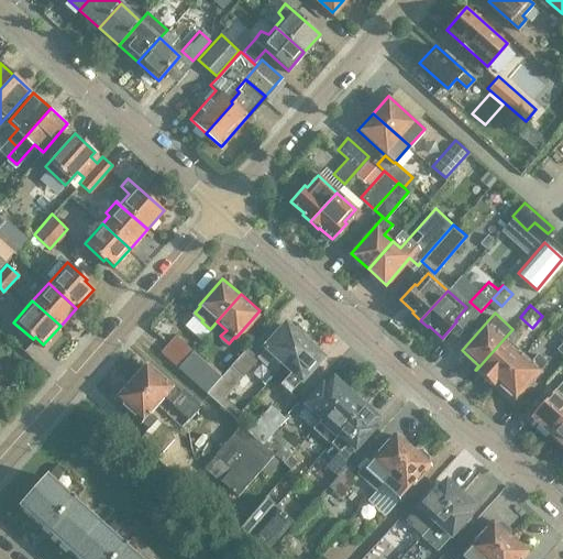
[(274,354),(283,363),(306,337),(287,320),(264,346),(265,347),(256,355),(266,364),(274,354)]
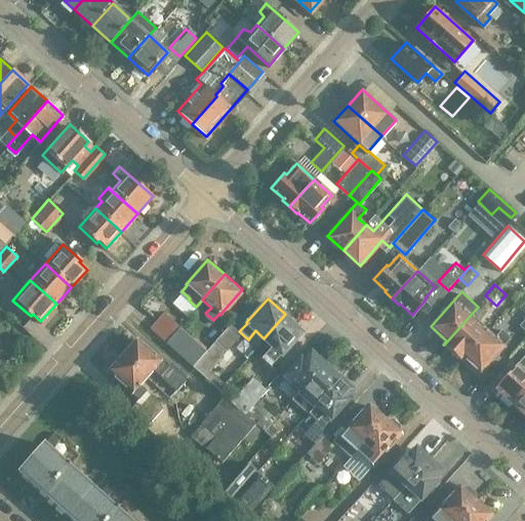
[(478,307),(444,345),(459,359),(486,330),(477,322),(484,313),(478,307)]
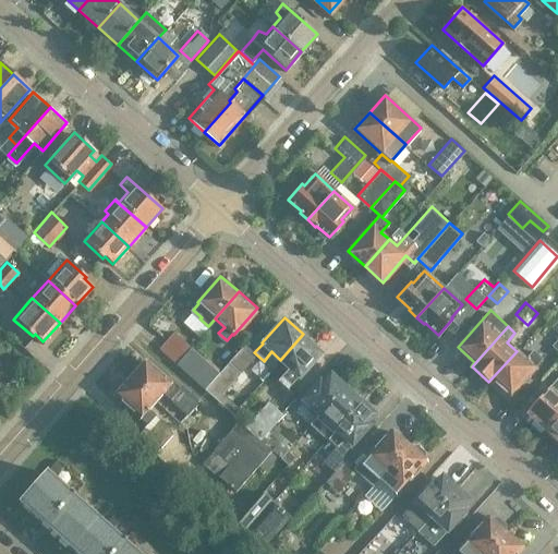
[(158,347),(177,362),(191,346),(192,345),(174,329),(158,347)]
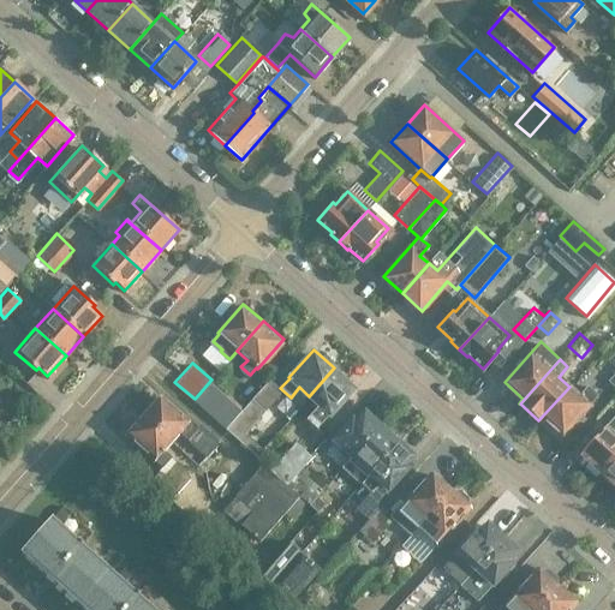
[(354,386),(334,368),(309,396),(318,405),(310,414),(320,424),(330,412),(332,412),(354,386)]
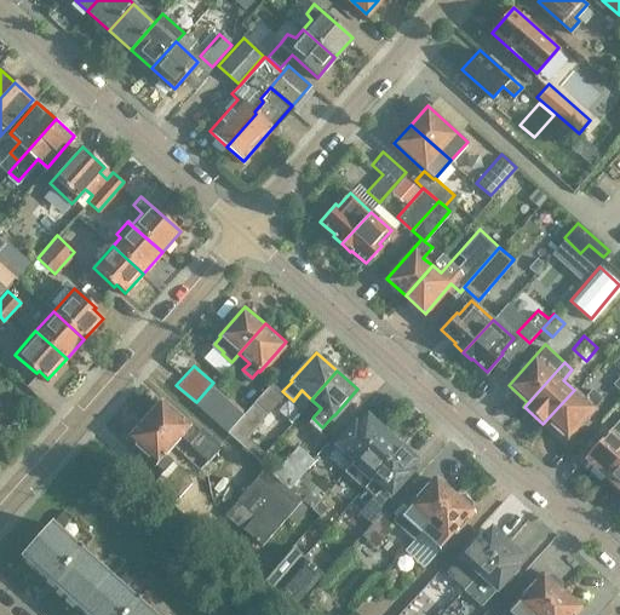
[(228,397),(212,384),(196,402),(227,430),(253,401),(251,398),(242,407),(229,395),(228,397)]
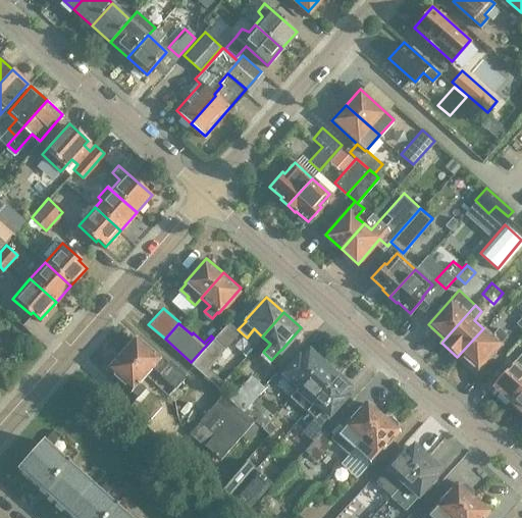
[(483,328),(457,357),(458,358),(461,354),(477,368),(508,334),(499,326),(490,335),(483,328)]
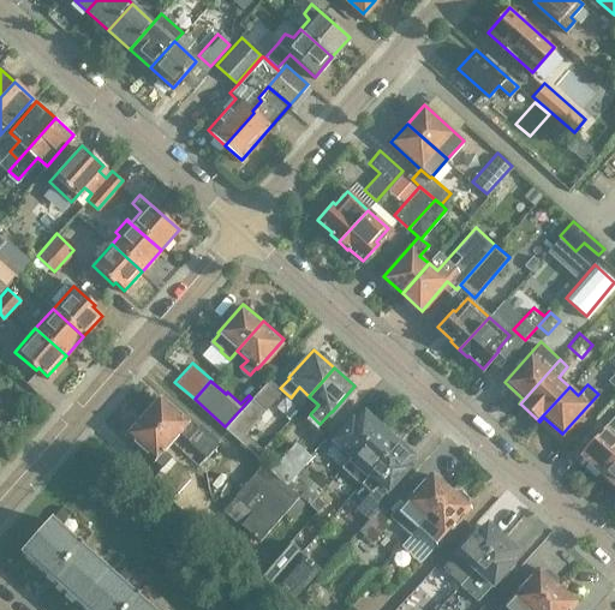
[(159,396),(142,414),(171,441),(178,432),(186,440),(187,438),(206,456),(218,443),(218,438),(199,423),(196,428),(159,396)]
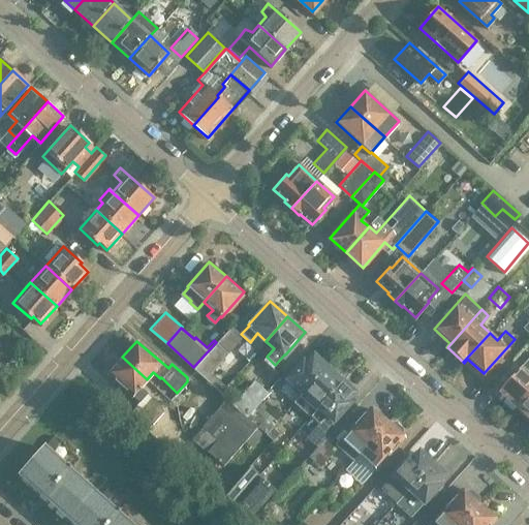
[(216,342),(193,367),(232,402),(247,415),(260,401),(269,392),(254,378),(239,395),(226,383),(225,384),(211,371),(227,352),(216,342)]
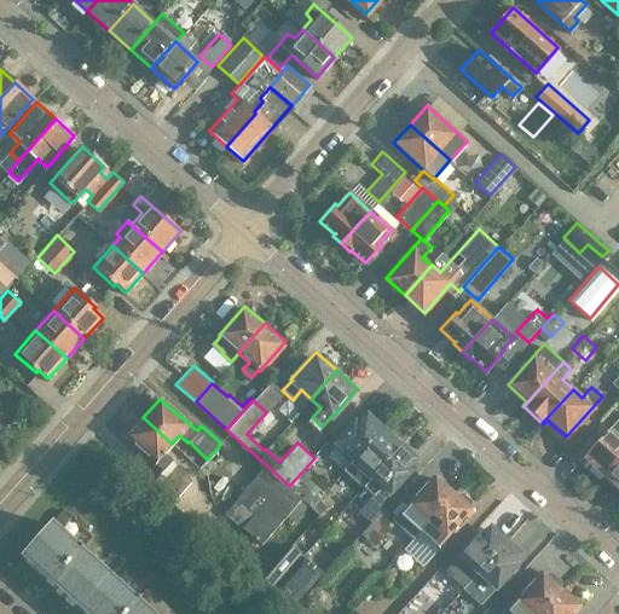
[(336,444),(354,459),(382,429),(366,415),(357,424),(354,422),(336,444)]
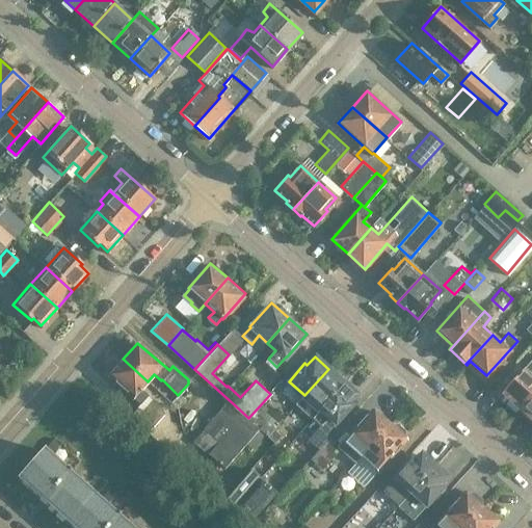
[(148,381),(123,359),(108,375),(139,403),(131,414),(149,430),(164,413),(163,410),(140,390),(148,381)]
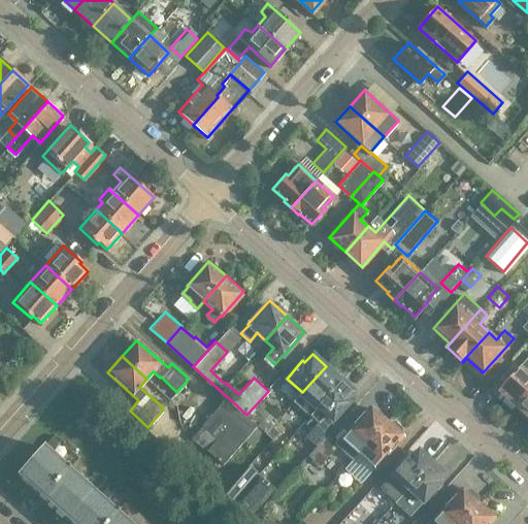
[(498,390),(517,406),(527,393),(527,357),(526,360),(525,360),(498,390)]
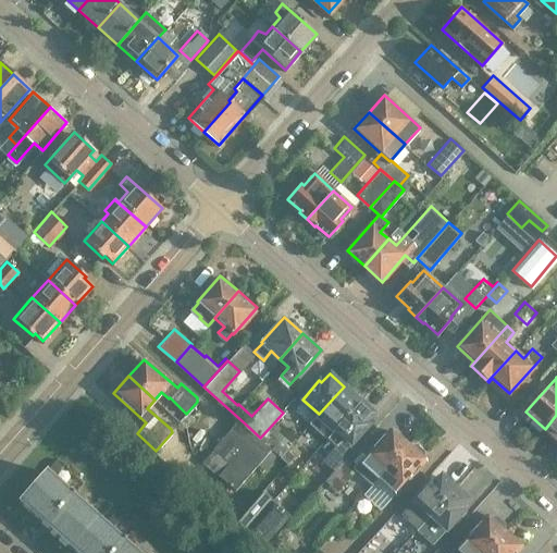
[(327,437),(359,401),(361,400),(349,388),(347,390),(344,386),(319,414),(311,422),(326,438),(327,437)]
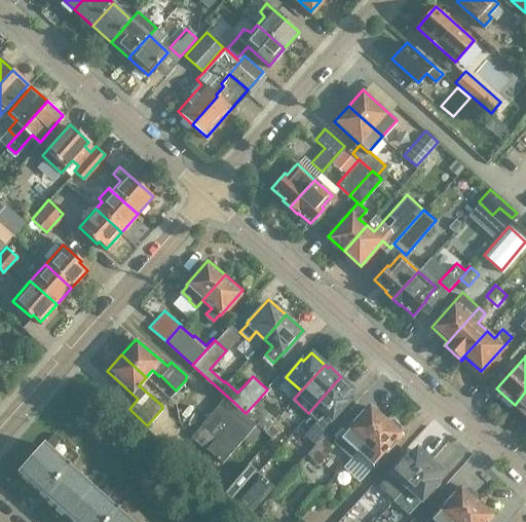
[(352,389),(339,378),(309,412),(316,418),(303,433),(314,443),(326,431),(327,430),(324,426),(347,400),(344,398),(352,389)]
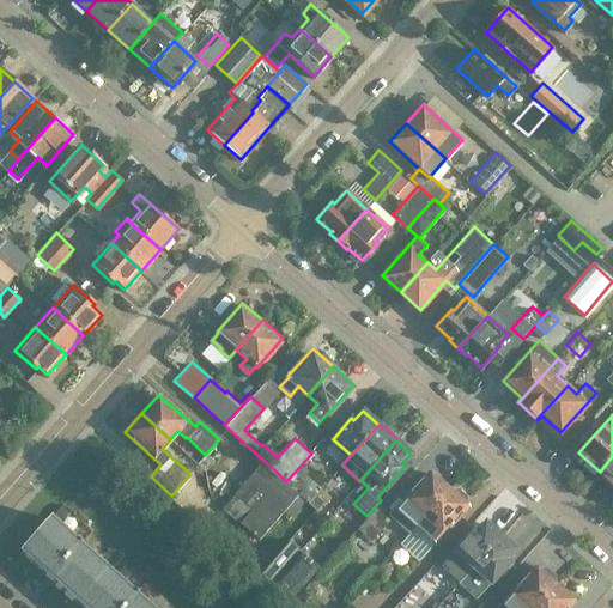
[(612,456),(600,472),(612,482),(612,456)]
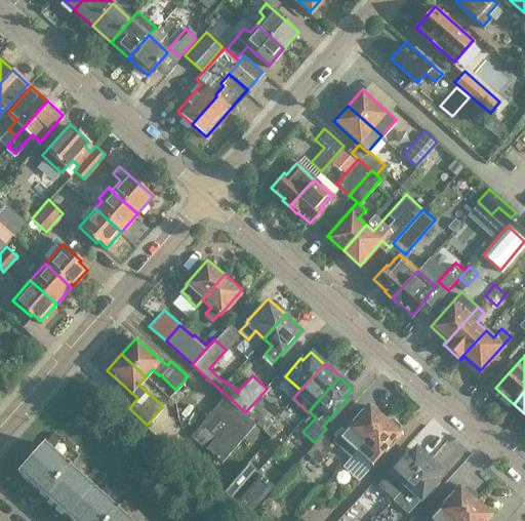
[(231,399),(230,400),(225,395),(199,424),(231,451),(245,434),(256,422),(245,412),(231,399)]
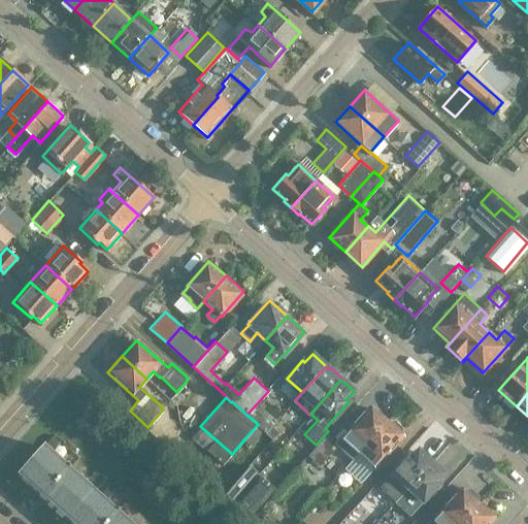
[(274,414),(260,400),(246,415),(258,424),(271,436),(274,433),(283,424),(273,416),(274,414)]
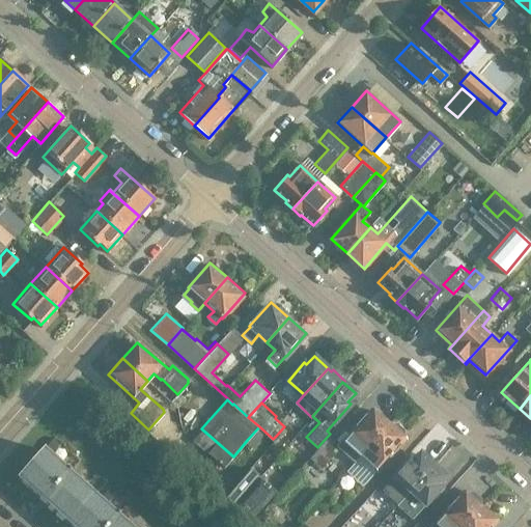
[(359,441),(366,448),(388,423),(371,409),(344,440),(353,448),(359,441)]
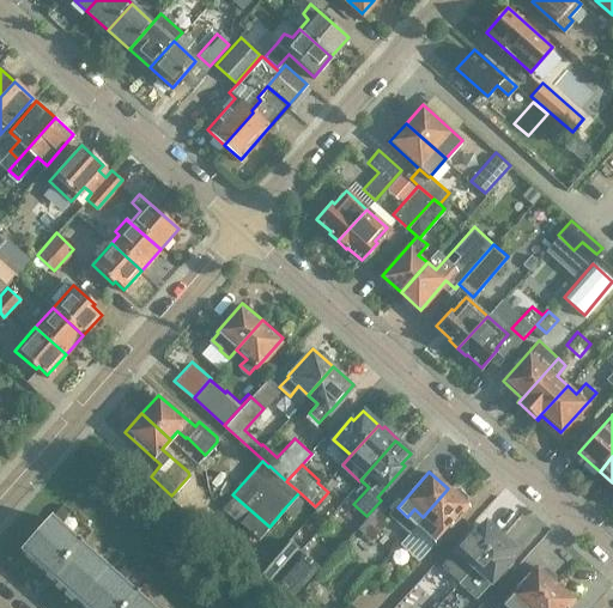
[(448,488),(423,517),(416,524),(435,541),(467,506),(448,488)]
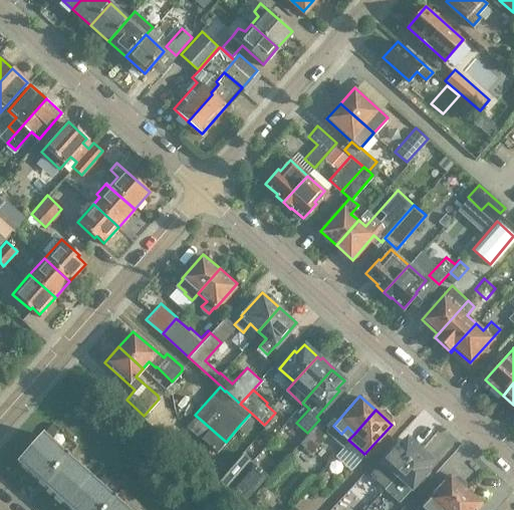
[(226,442),(195,415),(186,425),(200,438),(201,437),(217,451),(226,442)]
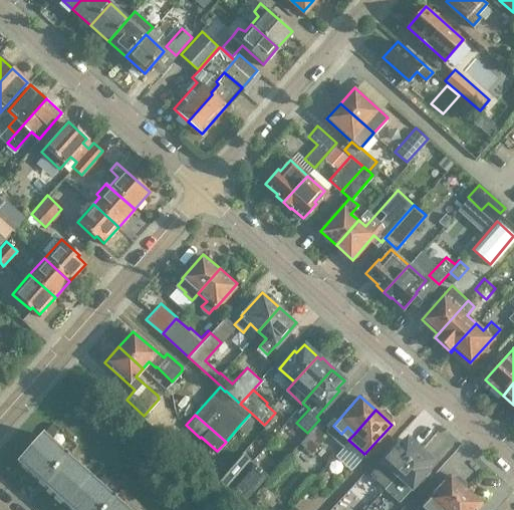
[(318,421),(307,433),(299,443),(311,453),(330,432),(318,421)]
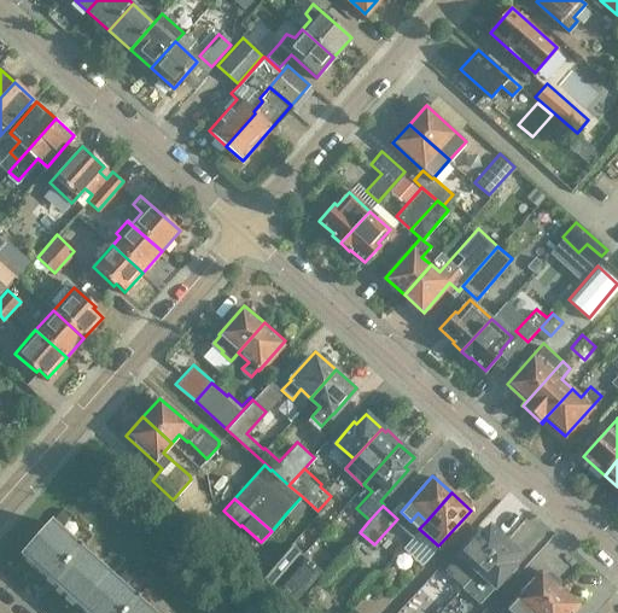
[(153,612),(52,521),(21,554),(86,612),(153,612)]
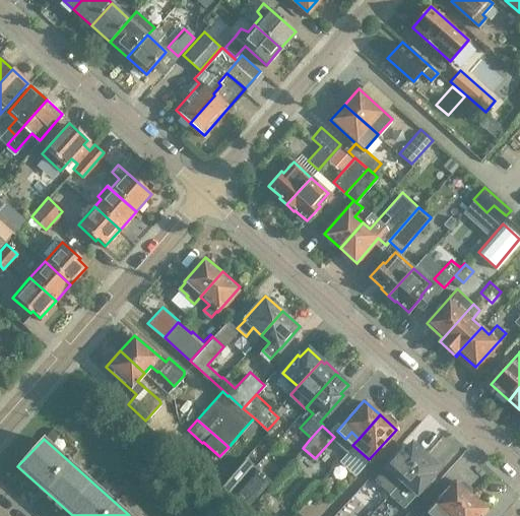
[(401,449),(386,466),(369,485),(378,493),(384,487),(383,486),(394,473),(401,480),(425,454),(411,443),(404,451),(401,449)]
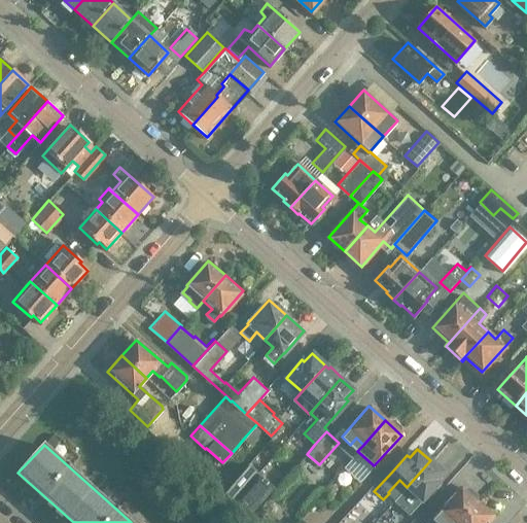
[(430,460),(407,487),(422,500),(437,483),(435,481),(443,472),(430,460)]
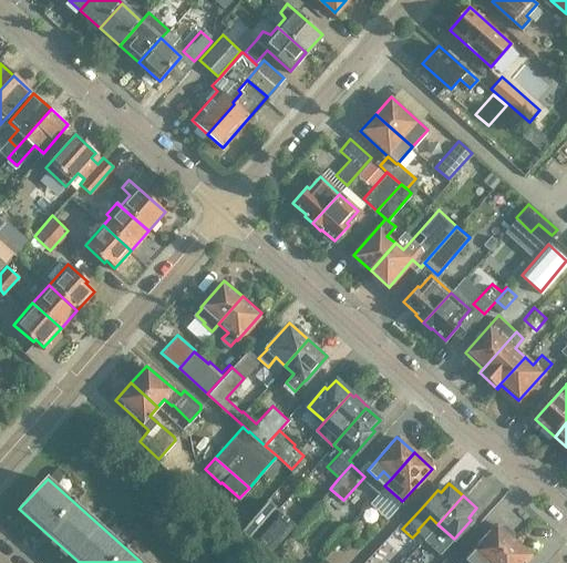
[(495,524),(467,555),(461,562),(493,562),(513,541),(495,524)]
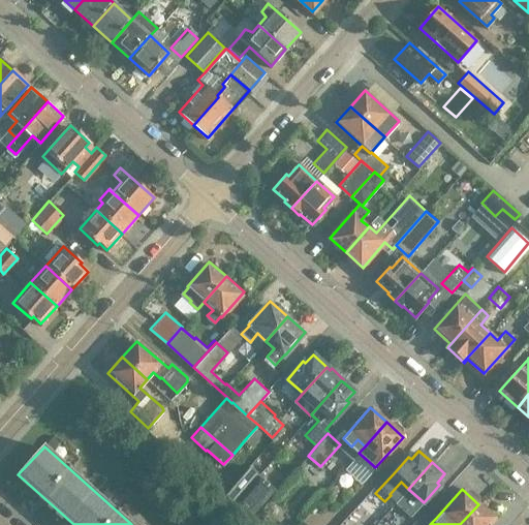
[(478,504),(460,524),(490,524),(496,519),(478,504)]
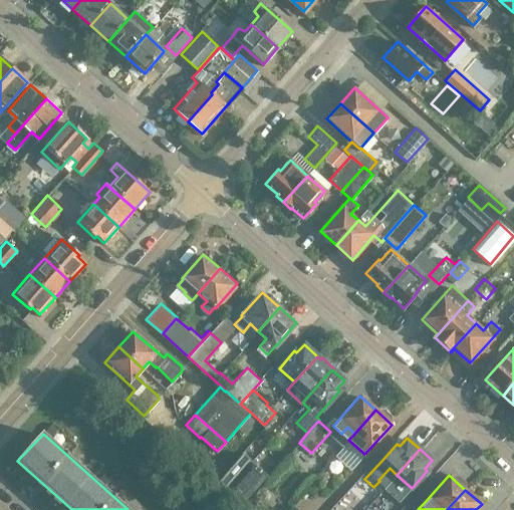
[(337,503),(344,509),(345,509),(352,503),(344,495),(337,503)]
